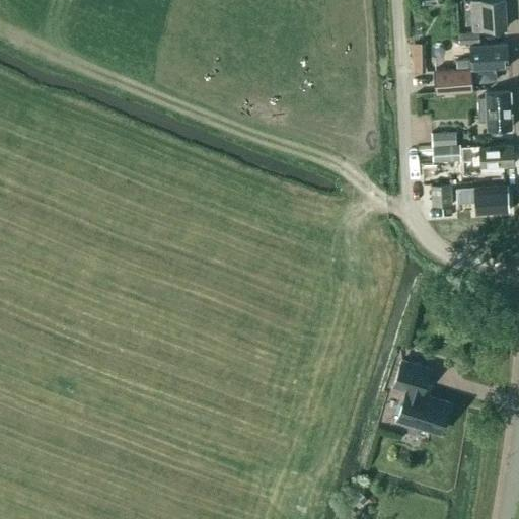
[(498,0),(471,3),(473,30),(506,27),(504,0),(498,0)]
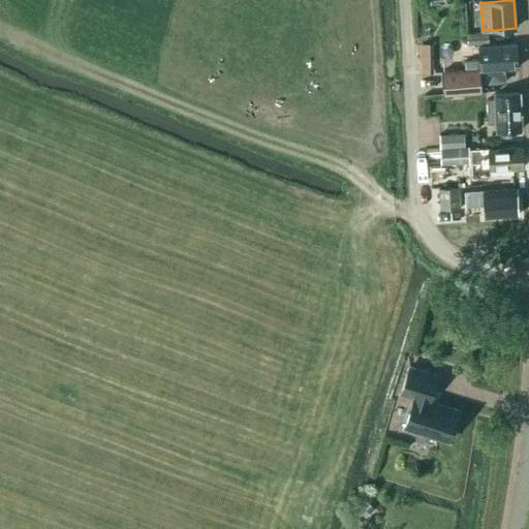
[(467,34),(468,45),(489,43),(488,32),(467,34)]
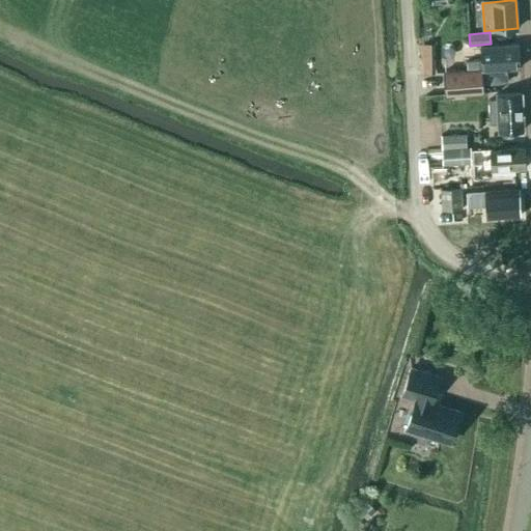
[(480,47),(481,60),(468,61),(469,72),(444,73),(446,94),(483,92),(483,84),(497,83),(496,70),(520,67),(518,44),(480,47)]
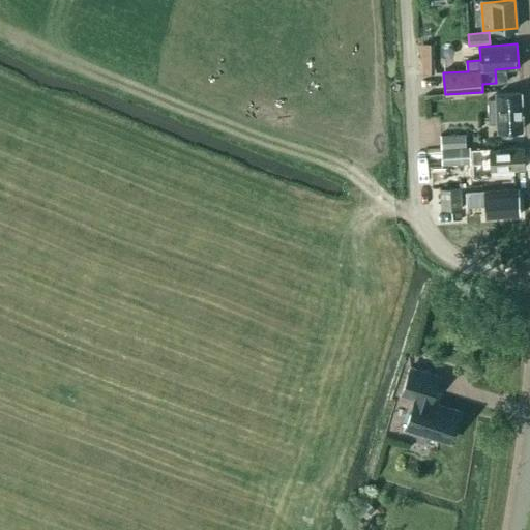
[(433,56),(433,52),(433,45),(423,45),(420,45),(421,59),(424,59),(433,59),(433,56)]
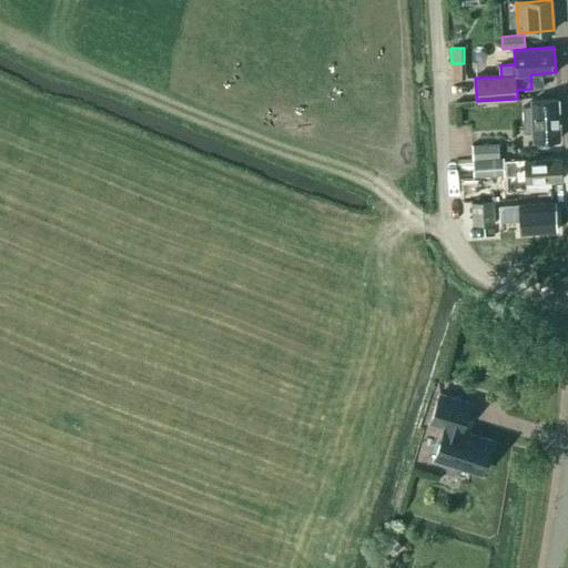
[(533,101),(533,108),(524,108),(525,132),(534,132),(535,140),(559,139),(557,99),(533,101)]
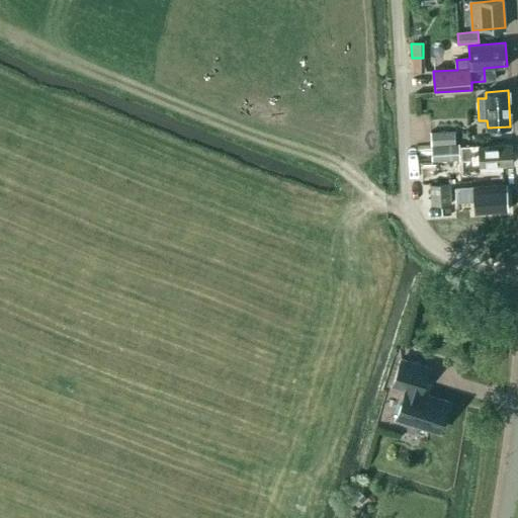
[(430,133),(431,145),(455,144),(454,132),(430,133)]
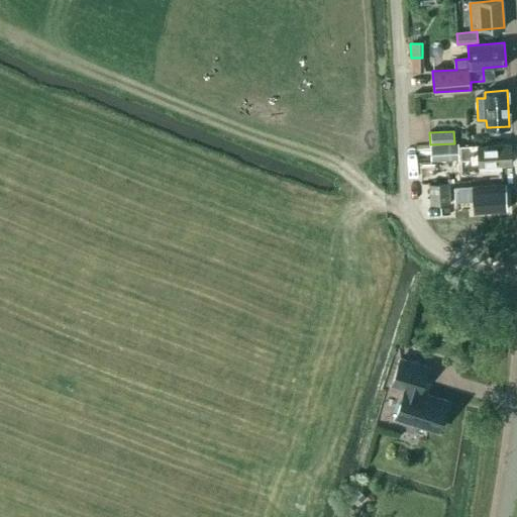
[(469,157),(480,156),(481,171),(501,169),(501,164),(512,164),(510,144),(479,146),(479,143),(468,144),(469,157)]
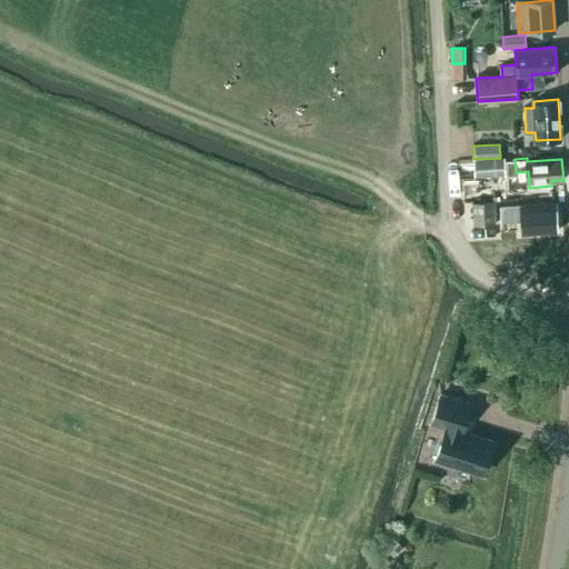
[(473,161),(475,177),(505,175),(503,159),(473,161)]
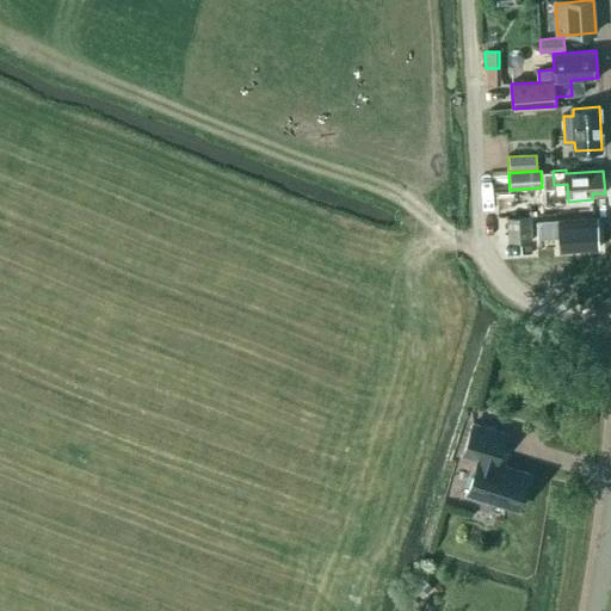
[(508,218),(510,242),(531,241),(530,217),(508,218)]
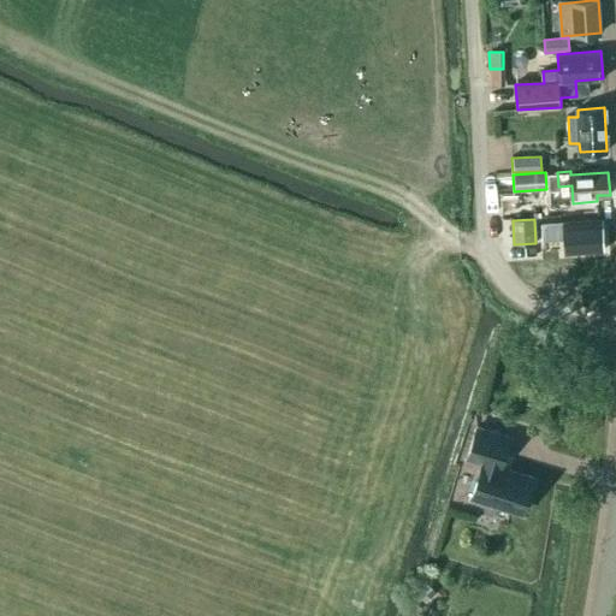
[(542,223),(542,234),(563,231),(564,252),(604,249),(603,219),(542,223)]
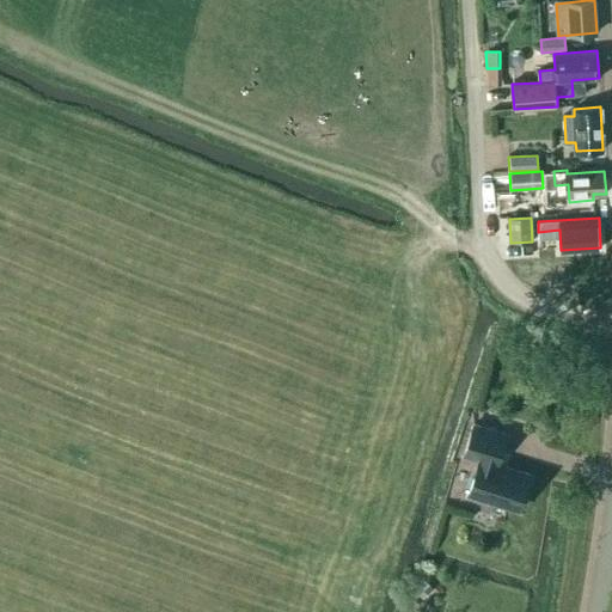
[(479,459),(467,495),(487,501),(488,500),(519,509),(525,490),(528,489),(531,481),(528,478),(530,475),(497,464),(507,434),(473,423),(464,454),(479,459)]
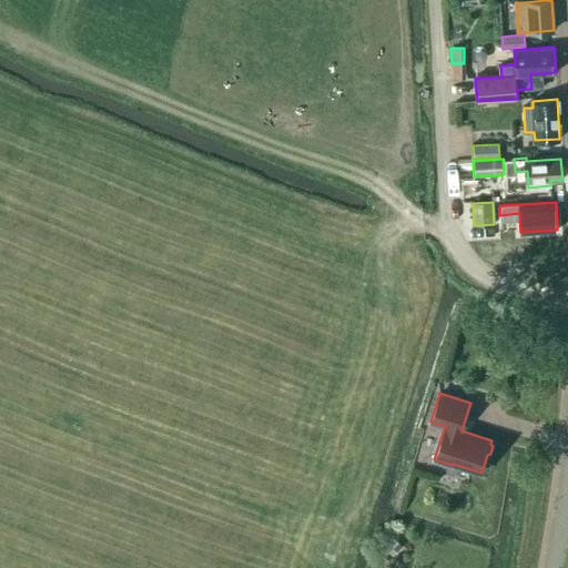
All buildings are outlined.
